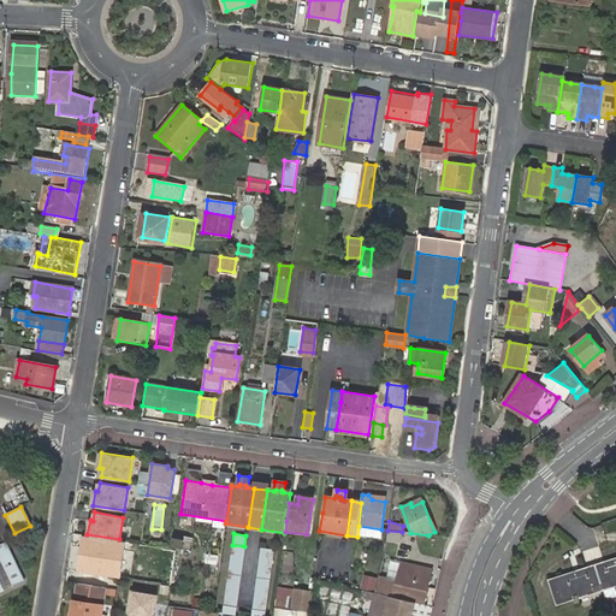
[(119,539),(87,534),(82,569),(122,575),(128,542),(119,539)]
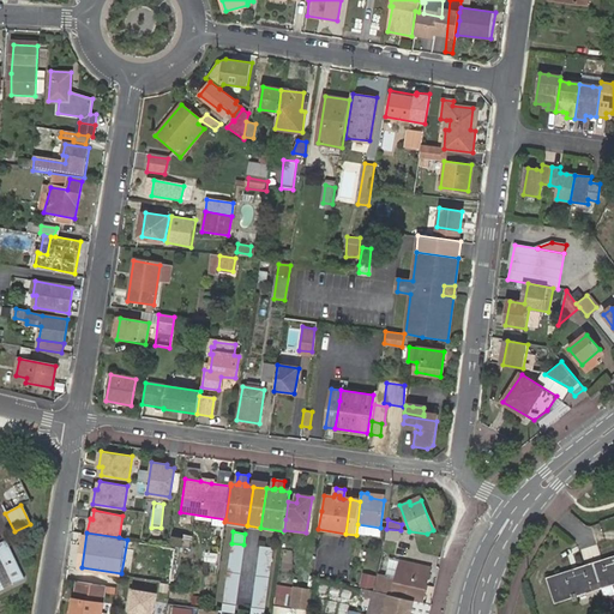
[(22,581),(4,541),(0,541),(0,561),(8,579),(10,578),(13,585),(22,581)]
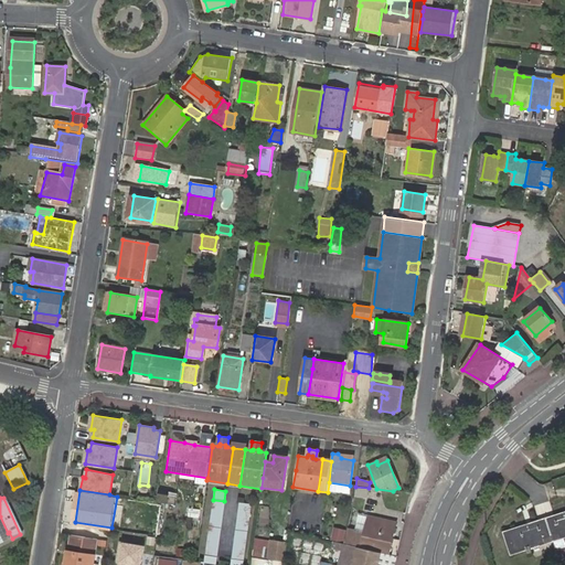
[(129,499),(128,507),(141,509),(142,501),(129,499)]
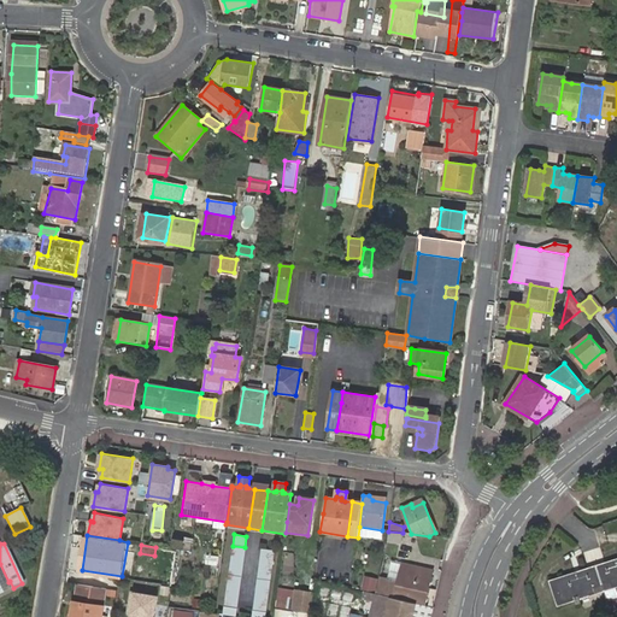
[(170,582),(174,547),(162,546),(158,581),(170,582)]
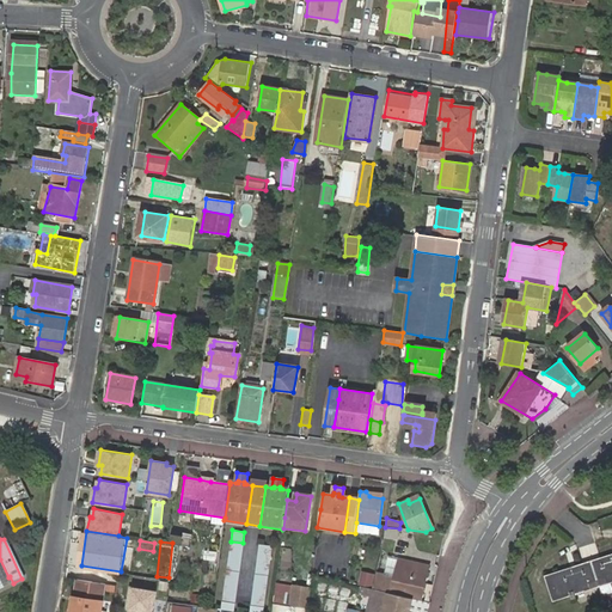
[(228,543),(224,573),(237,575),(242,545),(228,543)]
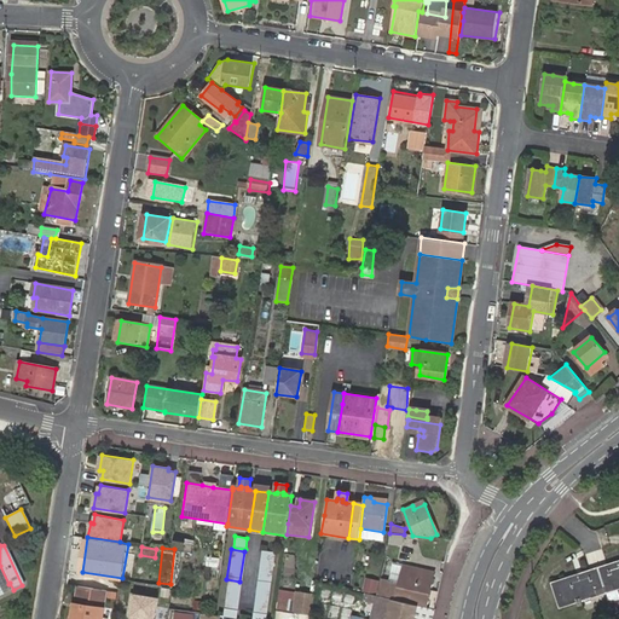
[(259,554),(254,584),(267,585),(272,555),(259,554)]
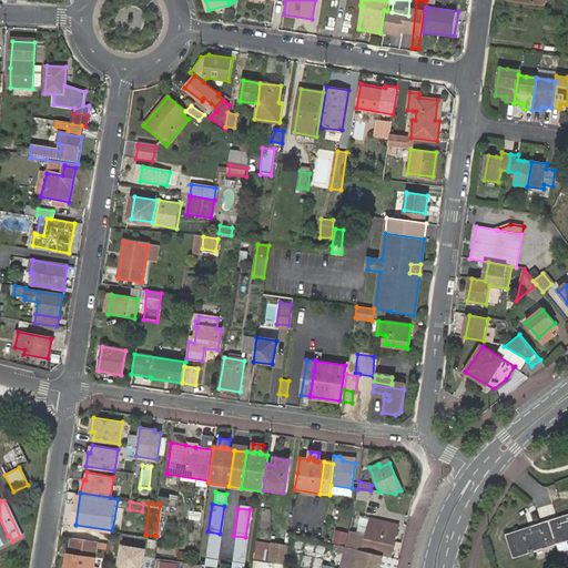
[(332,509),(330,520),(337,521),(340,510),(332,509)]
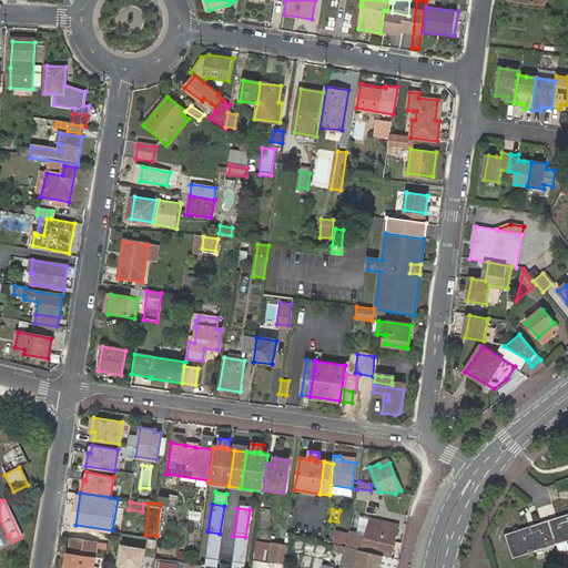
[(567,515),(505,536),(513,558),(528,554),(529,557),(535,555),(533,553),(567,540),(567,515)]
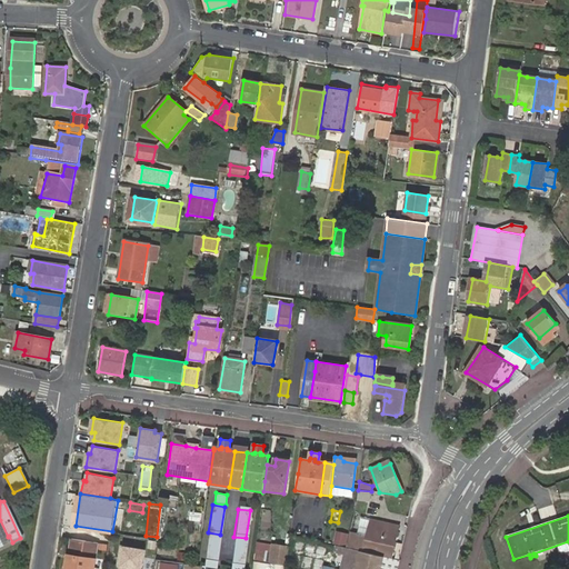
[(361,537),(349,535),(347,547),(391,556),(397,527),(370,521),(366,542),(360,541),(361,537)]
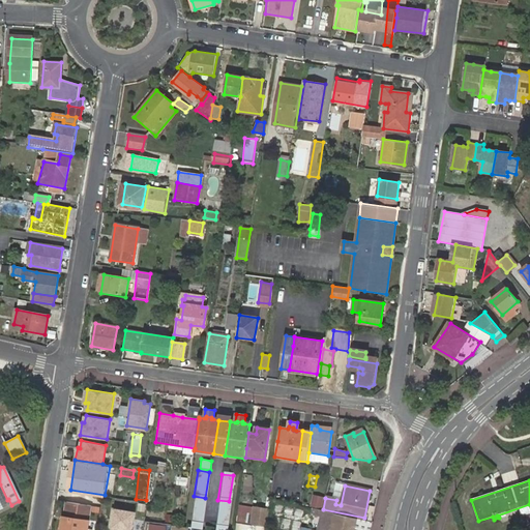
[(205,498),(194,496),(190,521),(202,523),(205,498)]
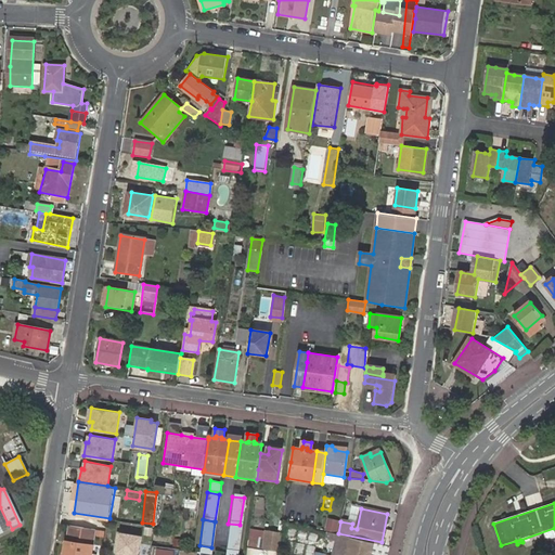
[(240,525),(228,524),(223,550),(236,551),(240,525)]
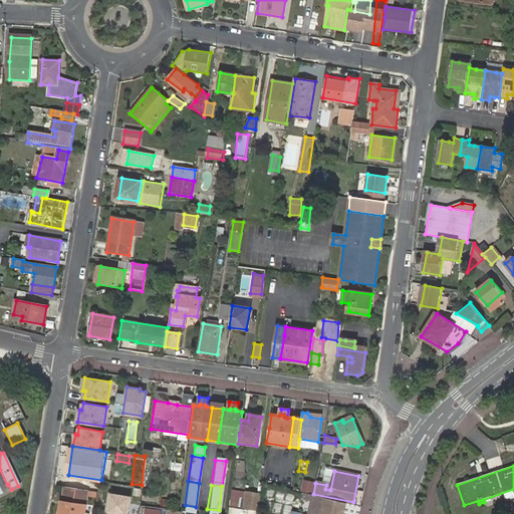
[(65,509),(63,513),(83,513),(86,491),(63,487),(59,508),(65,509)]
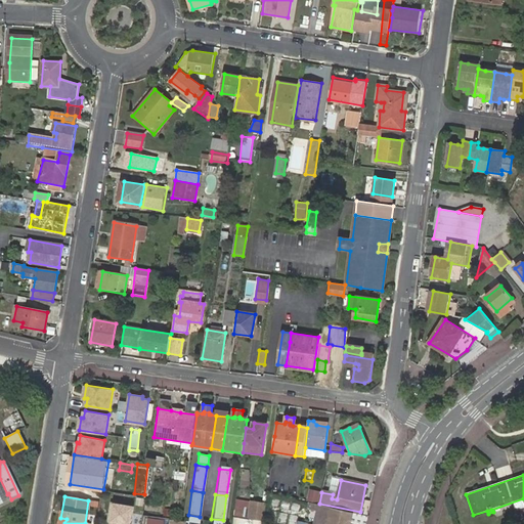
[(233,515),(244,516),(245,503),(234,501),(233,515)]
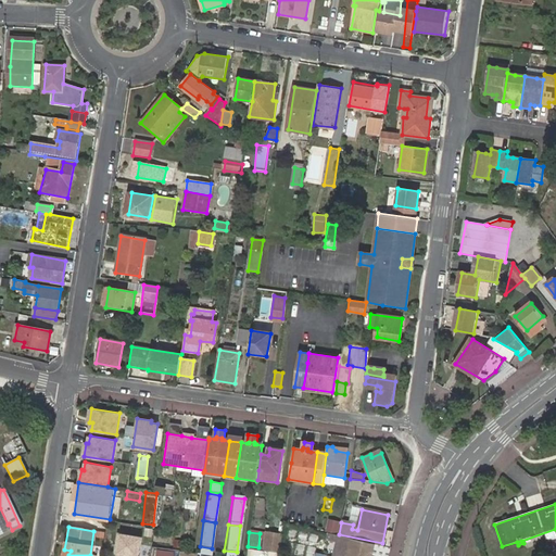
[(121,547),(118,555),(140,555),(143,538),(121,533),(118,544),(121,547)]
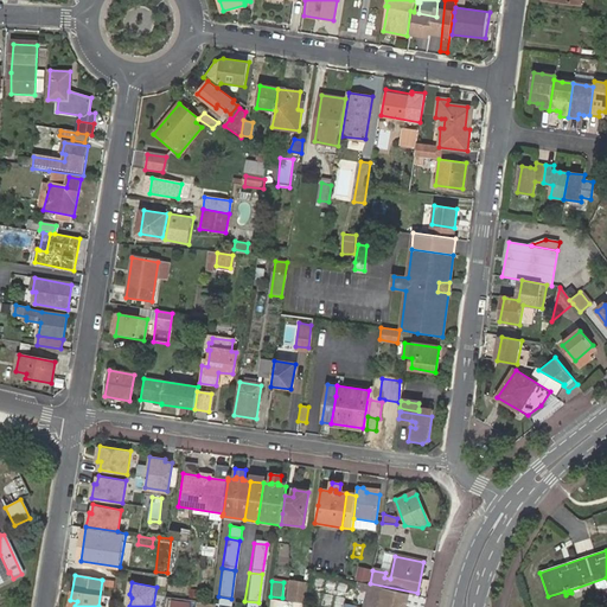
[(379,606),(384,588),(360,582),(359,587),(369,589),(365,606),(379,606)]
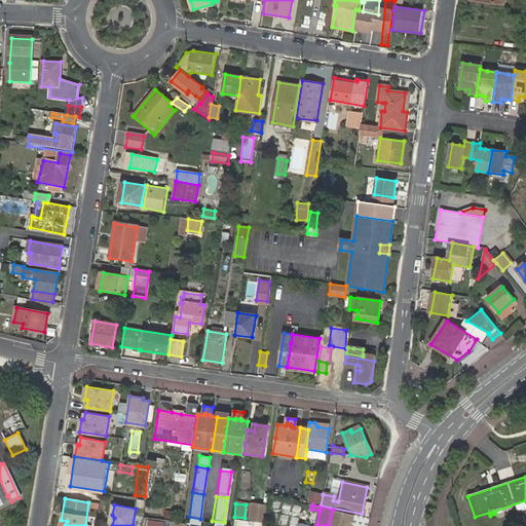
[(263,508),(250,505),(248,521),(261,524),(263,508)]
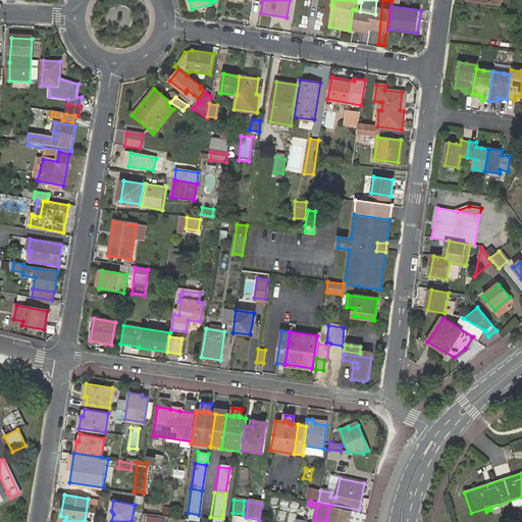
[(348,521),(351,510),(344,509),(330,506),(326,521),(348,521)]
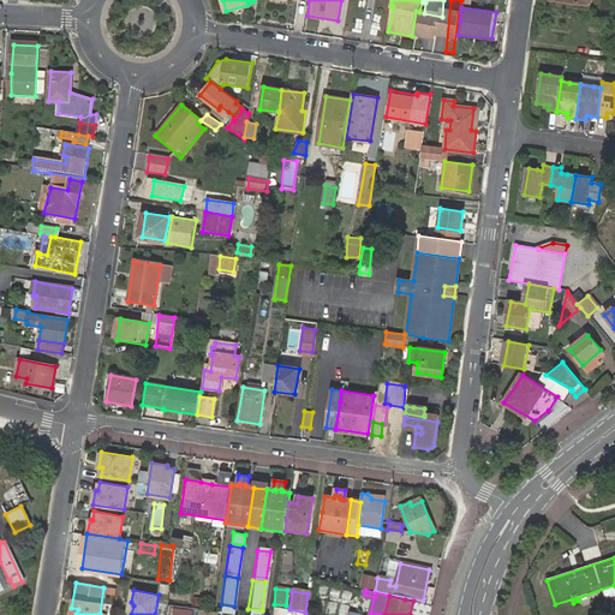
[(425,614),(428,604),(413,601),(410,614),(425,614)]
